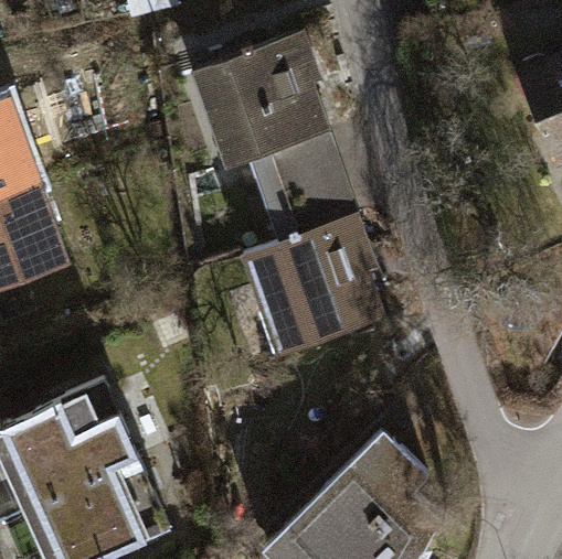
[(299,34),(189,72),(221,167),(247,158),(325,131),(331,129),(299,34)]
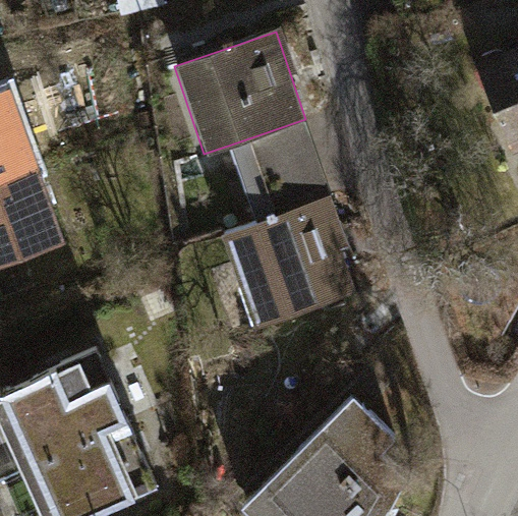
[(517,50),(471,68),(506,159),(517,154),(517,50)]
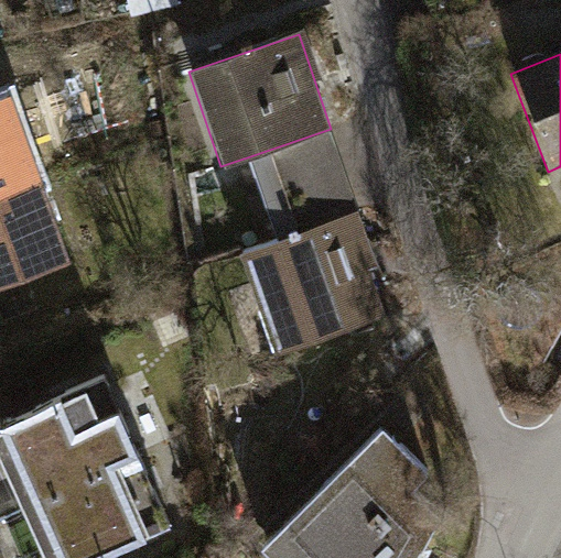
[(0,196),(40,182),(10,101),(0,104),(0,196)]
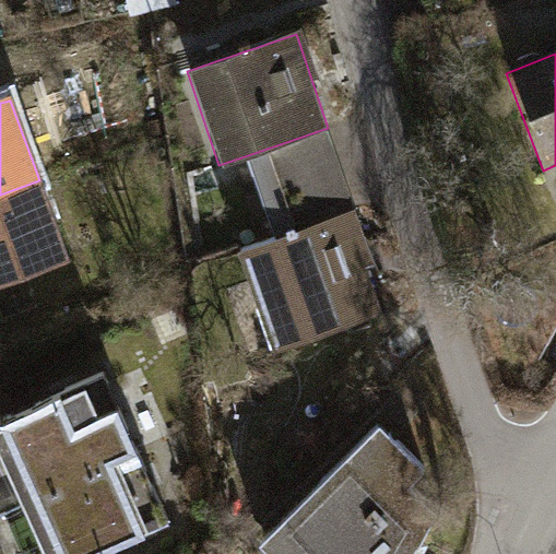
[(261,203),(338,177),(321,130),(245,156),(261,203)]
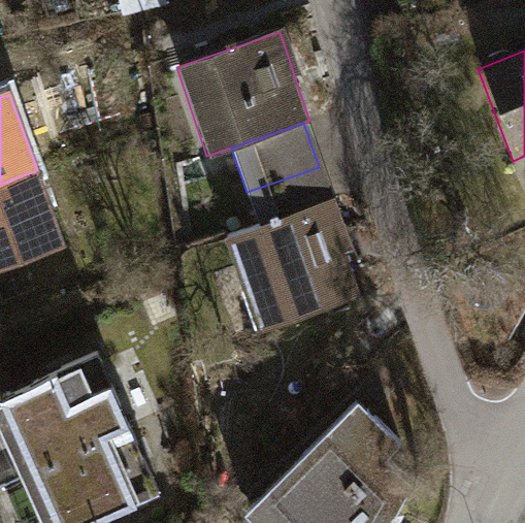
[(247,192),(258,226),(330,202),(319,167),(247,192)]
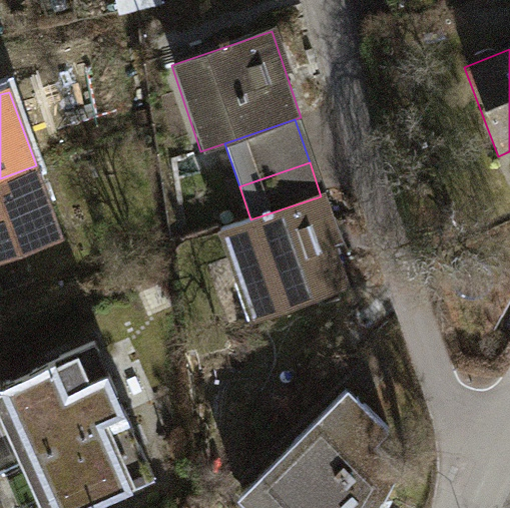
[(36,165),(0,178),(0,266),(65,241),(36,165)]
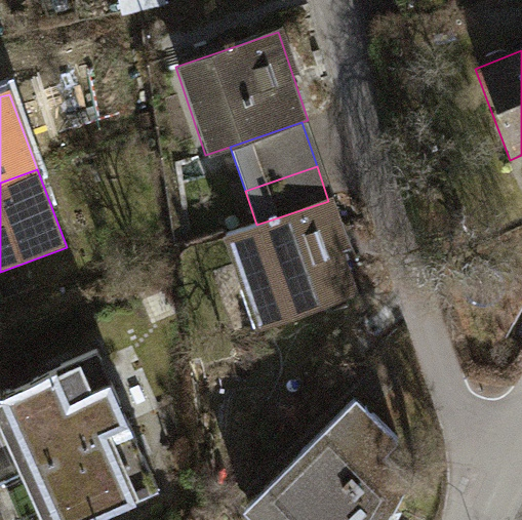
[(256,225),(223,237),(254,330),(360,294),(328,201),(256,225)]
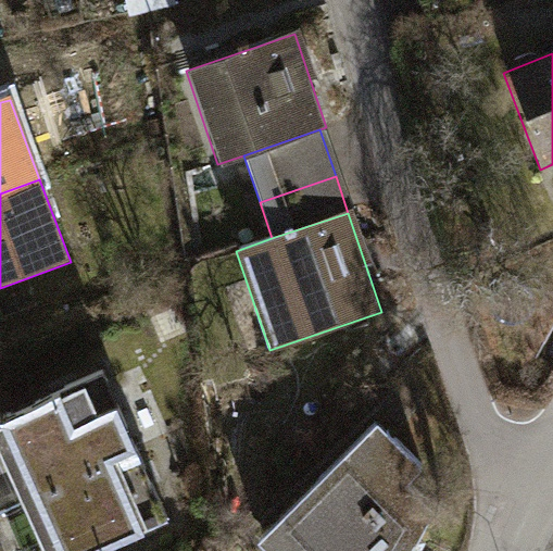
[(95,550),(166,520),(99,368),(0,412),(0,550),(95,550)]
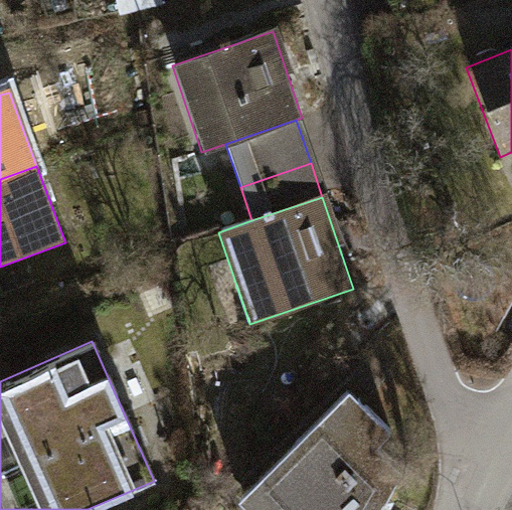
[(349,397),(238,507),(240,509),(383,509),(405,472),(379,446),(388,437),(349,397)]
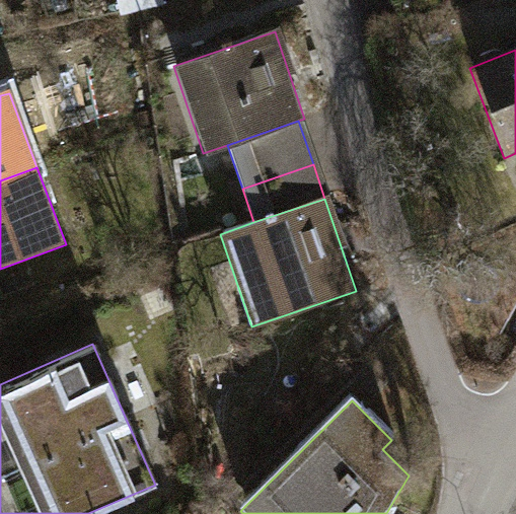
All buildings are outlined.
